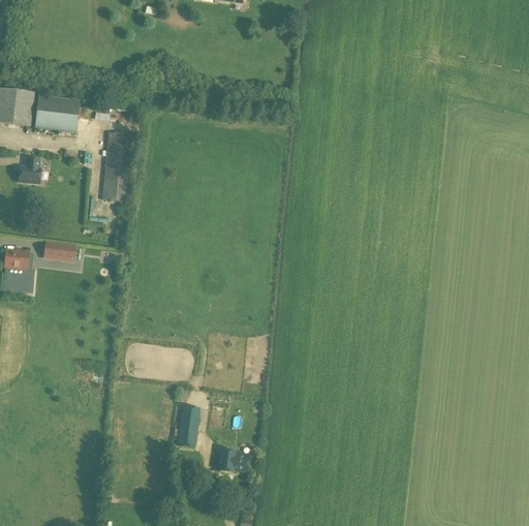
[(231,0),(230,7),(242,8),(243,0),(231,0)]
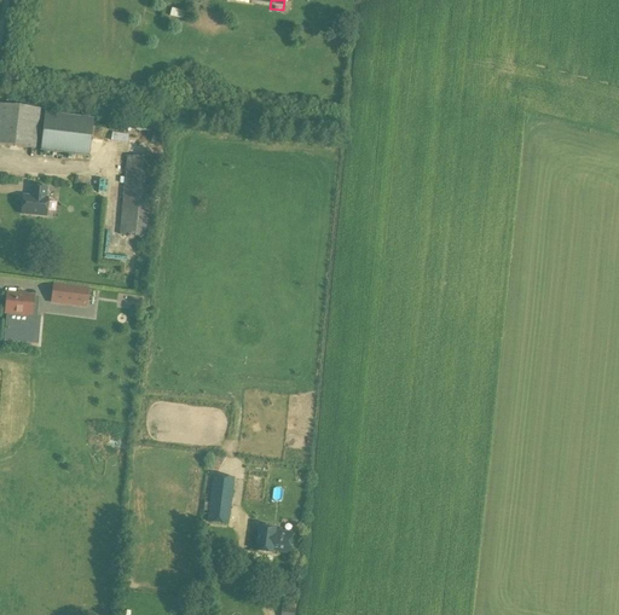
[(0,141),(35,146),(40,106),(0,100),(0,141)]
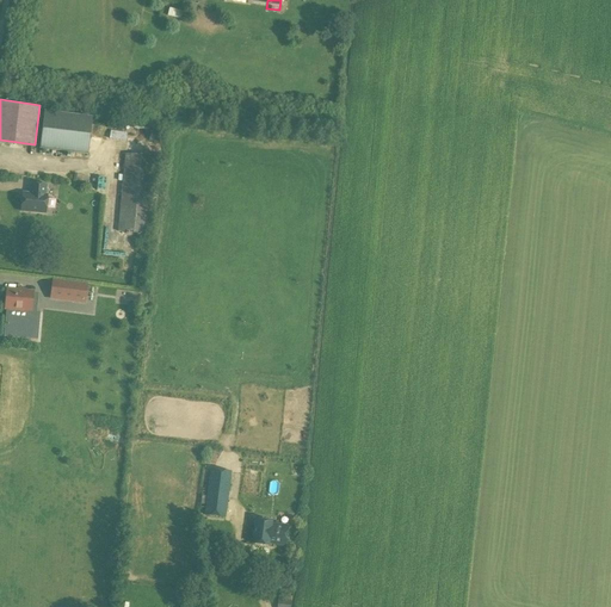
[(88,152),(92,115),(44,110),(39,146),(88,152)]
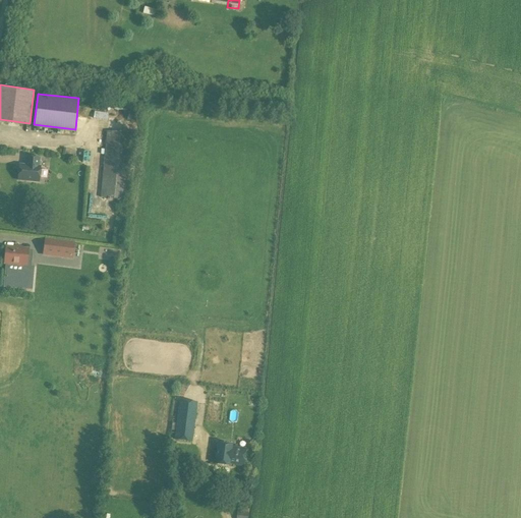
[(126,198),(132,131),(107,128),(100,195),(126,198)]
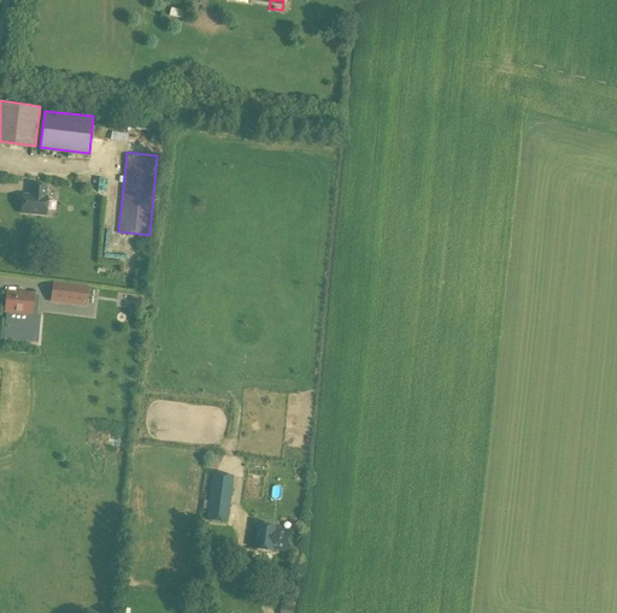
[(46,194),(46,184),(31,183),(30,193),(23,192),(22,208),(46,211),(47,194),(46,194)]
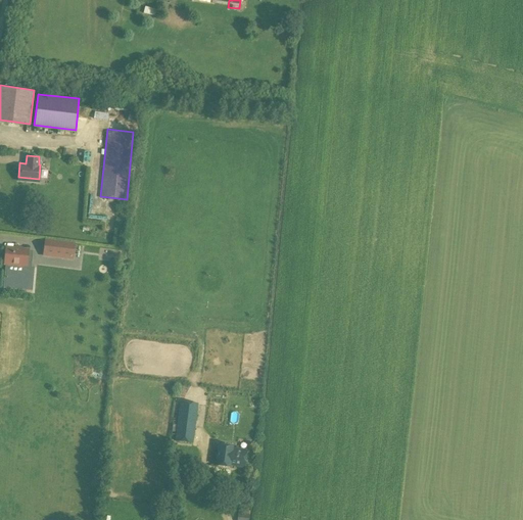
[(45,237),(42,254),(73,258),(75,240),(47,237),(45,237)]
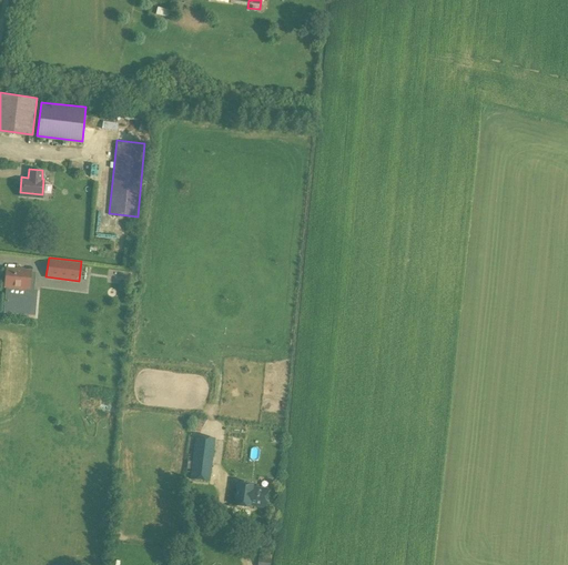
[(29,286),(30,269),(7,266),(4,284),(29,286)]
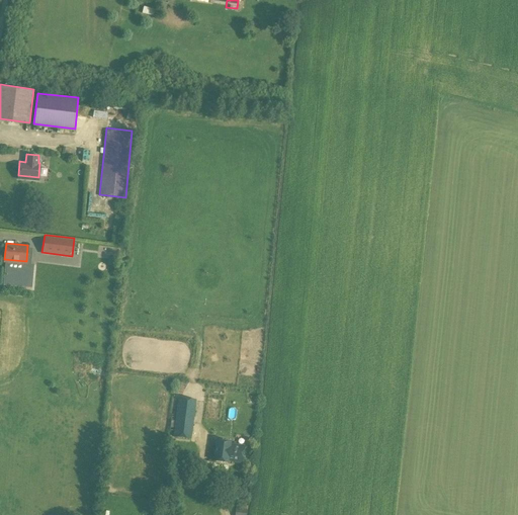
[(190,436),(195,398),(179,396),(174,434),(190,436)]
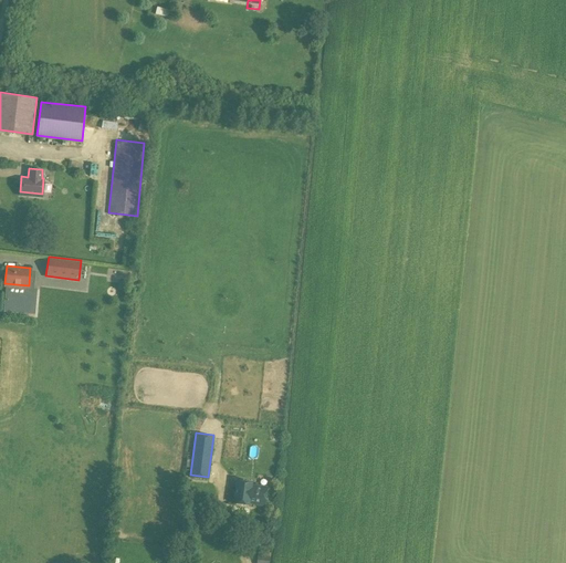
[(264,503),(266,486),(251,483),(251,481),(237,480),(233,502),(248,503),(249,501),(264,503)]
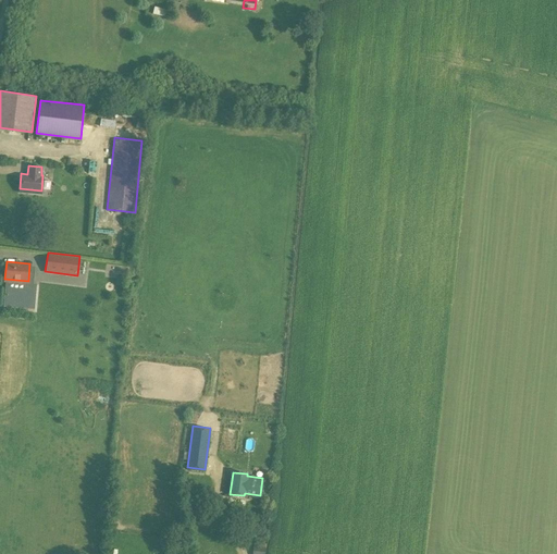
[(263,553),(264,545),(252,544),(251,553),(263,553)]
